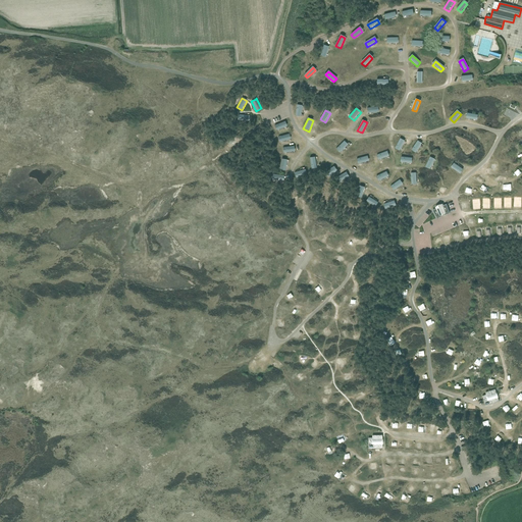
[(285,121),(274,125),(276,132),(288,127),(285,121)]
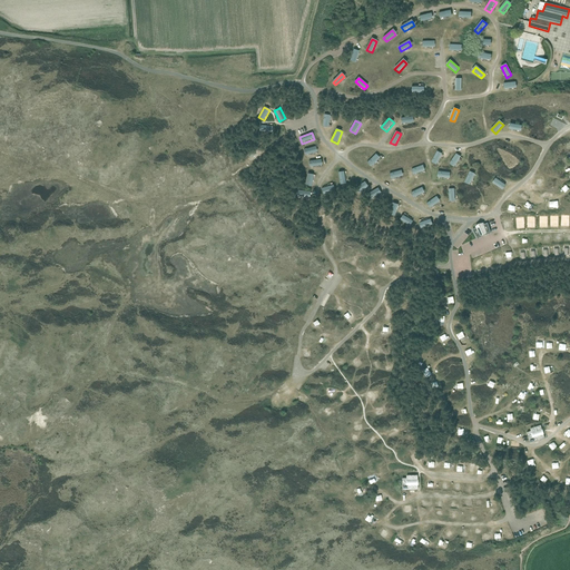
[(315,146),(304,149),(305,156),(317,153),(315,146)]
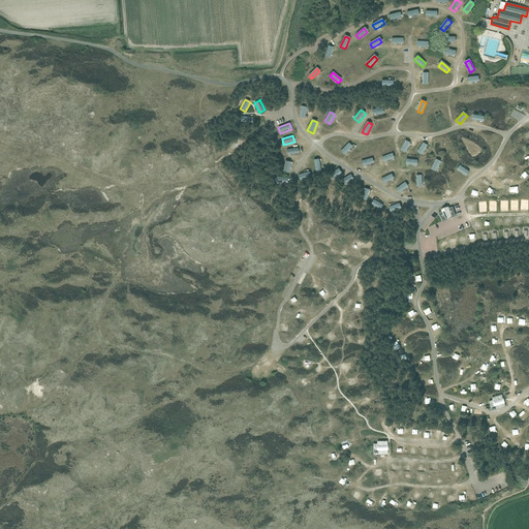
[(410,144),(404,139),(399,149),(405,152),(410,144)]
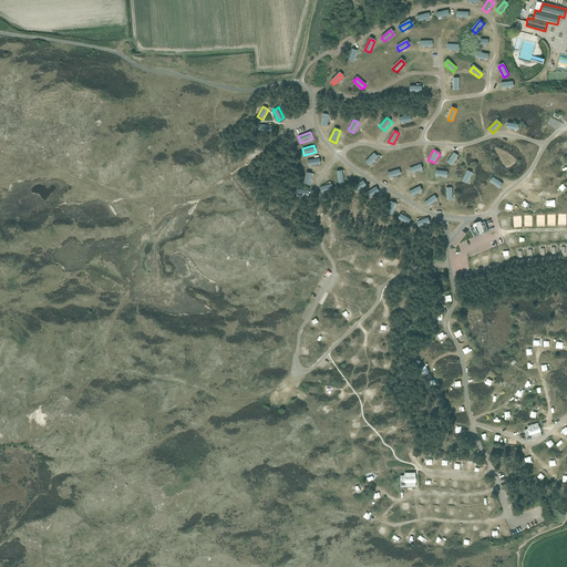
[(453,152),(446,162),(452,166),(459,156),(453,152)]
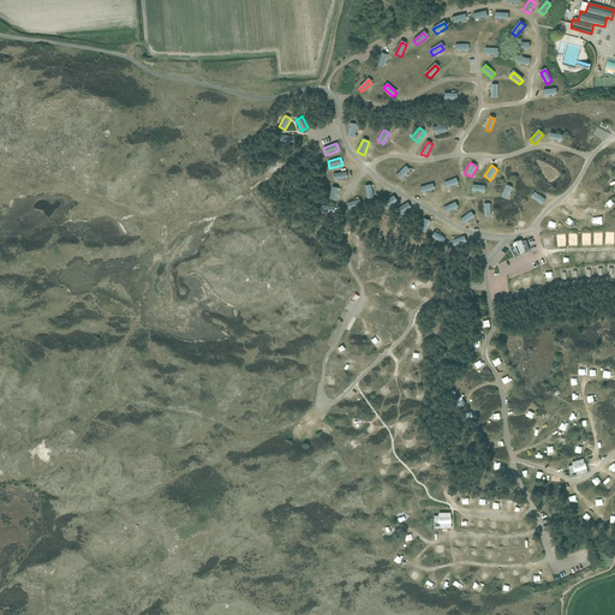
[(405,166),(395,174),(400,180),(410,171),(405,166)]
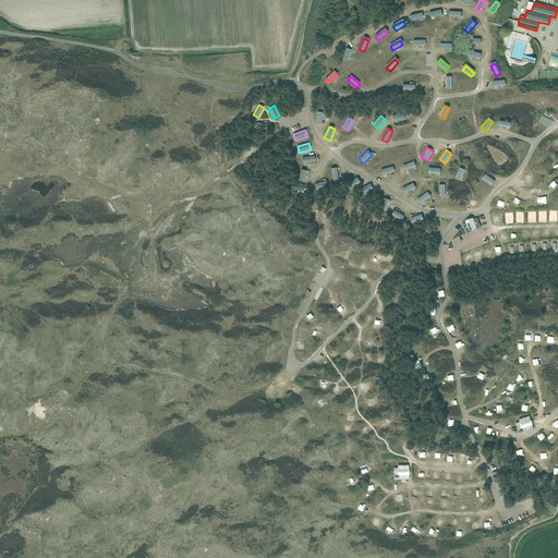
[(414,160),(402,165),(404,171),(416,167),(414,160)]
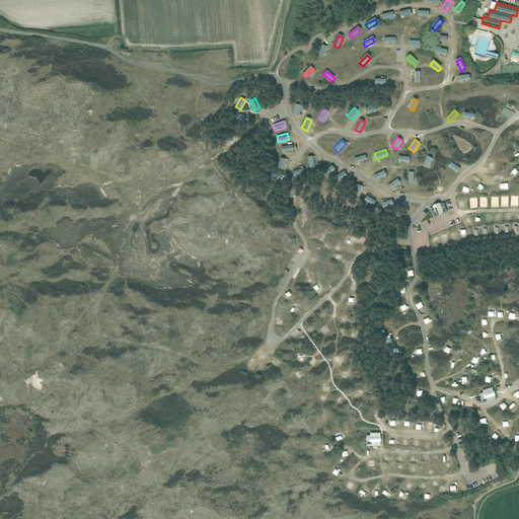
[(365,153),(353,157),(355,164),(367,160),(365,153)]
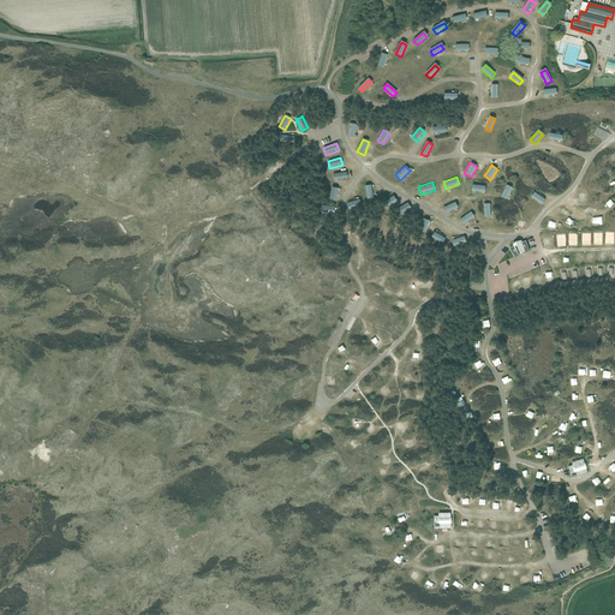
[(484,193),(485,185),(472,183),(471,190),(484,193)]
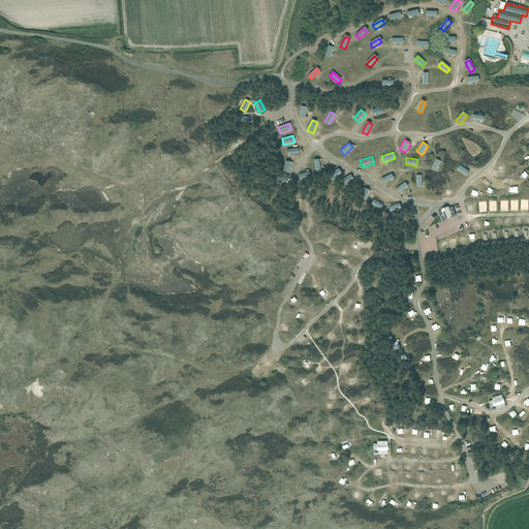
[(440,160),(434,158),(429,169),(435,172),(440,160)]
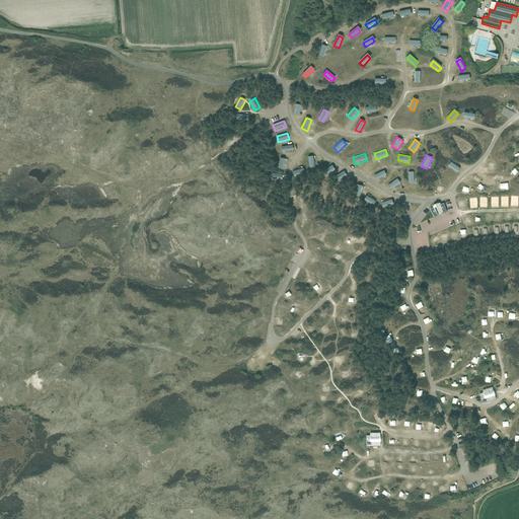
[(451,161),(447,166),(456,172),(459,168),(451,161)]
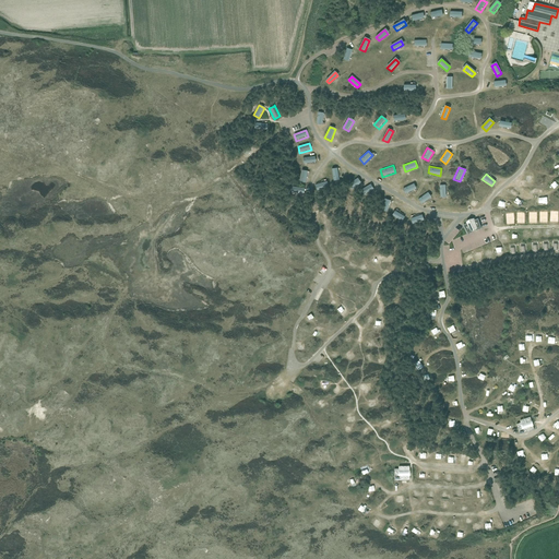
[(360,183),(357,179),(348,185),(352,190),(360,183)]
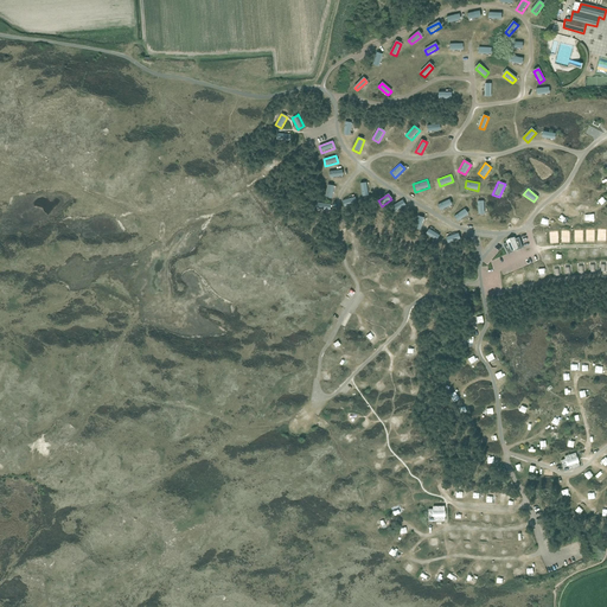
[(357,203),(355,197),(343,200),(344,206),(357,203)]
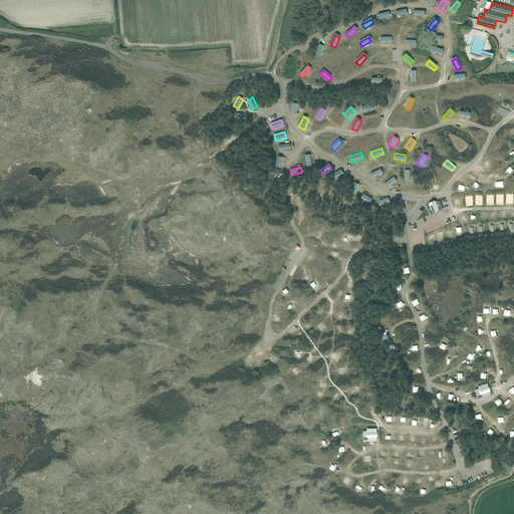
[(380,168),(369,173),(372,178),(383,174),(380,168)]
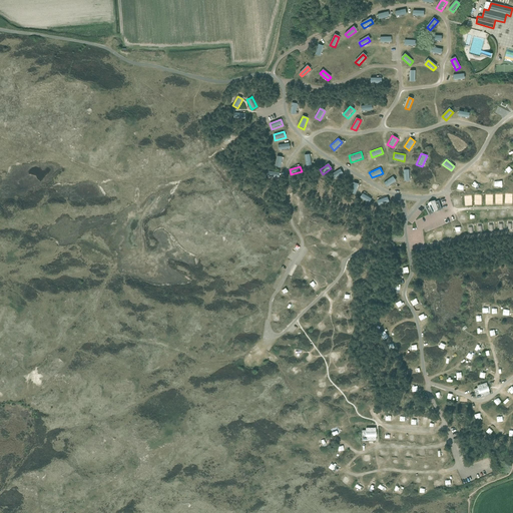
[(343,174),(340,169),(330,175),(331,176),(333,179),(335,178),(343,174)]
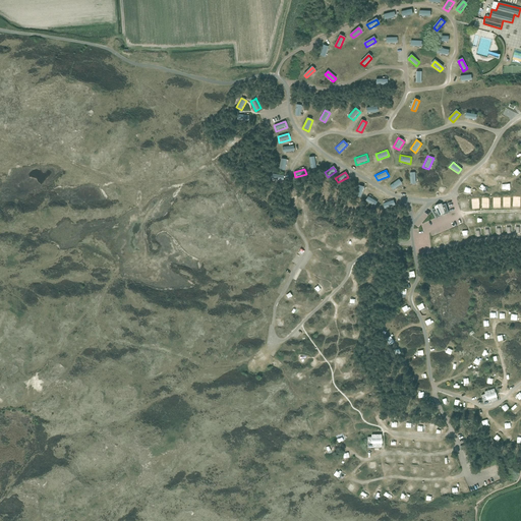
[(399,178),(390,184),(393,189),(402,183),(399,178)]
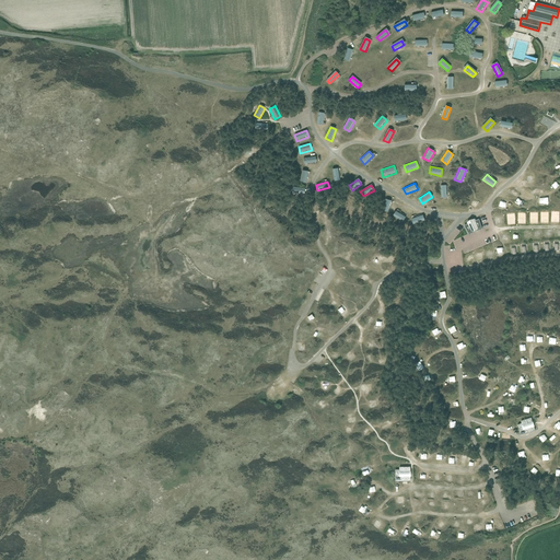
[(392,201),(386,199),(383,207),(382,211),(384,212),(387,213),(392,201)]
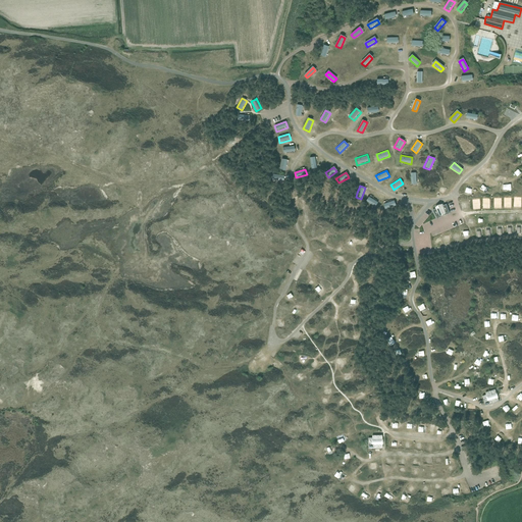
[(379,203),(368,197),(366,202),(376,208),(379,203)]
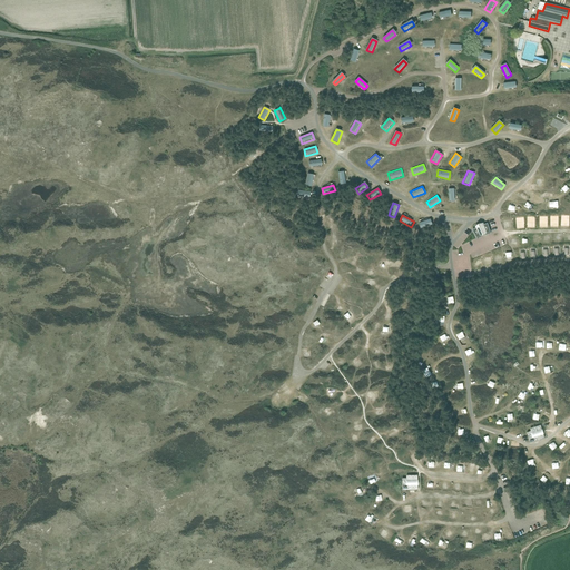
[(431,219),(420,223),(421,228),(433,226),(431,219)]
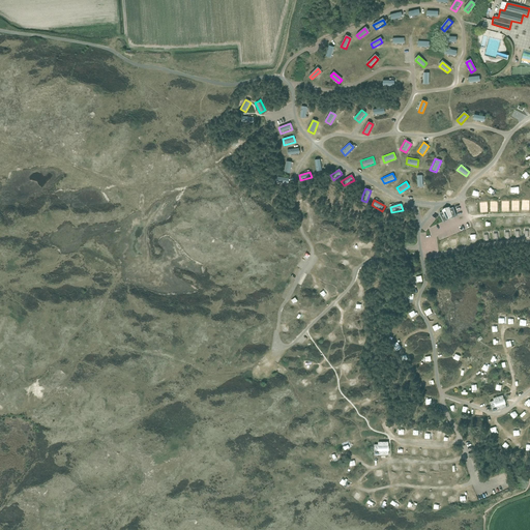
[(443,211),(439,213),(443,221),(444,222),(449,218),(450,218),(457,216),(455,215),(453,207),(449,209),(448,207),(446,208),(446,209),(445,209),(443,210),(443,211)]
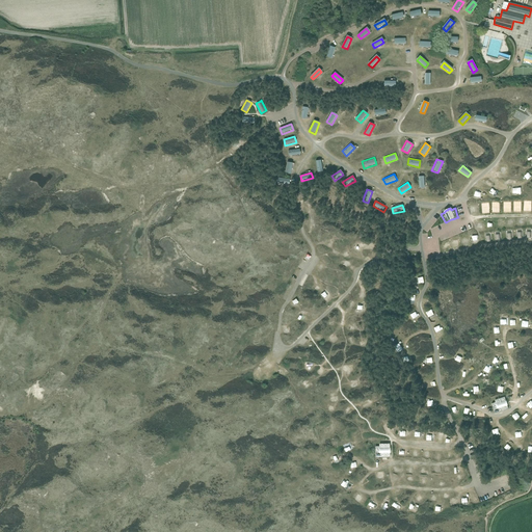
[(499,411),(508,409),(507,405),(505,401),(506,401),(505,397),(495,400),(496,402),(491,403),(495,413),(499,411)]
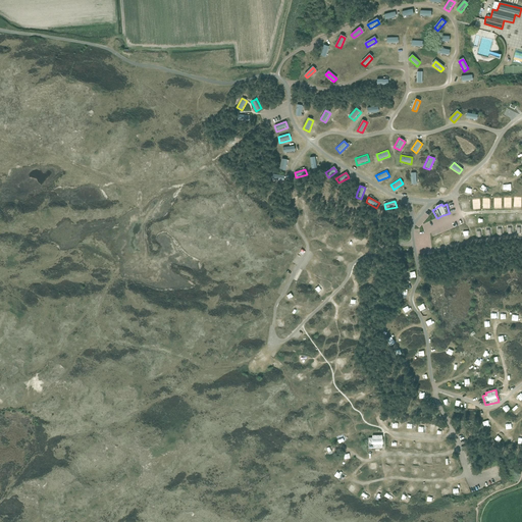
[(369,449),(382,448),(382,444),(382,439),(382,435),(372,435),(372,437),(369,438),(369,449)]
